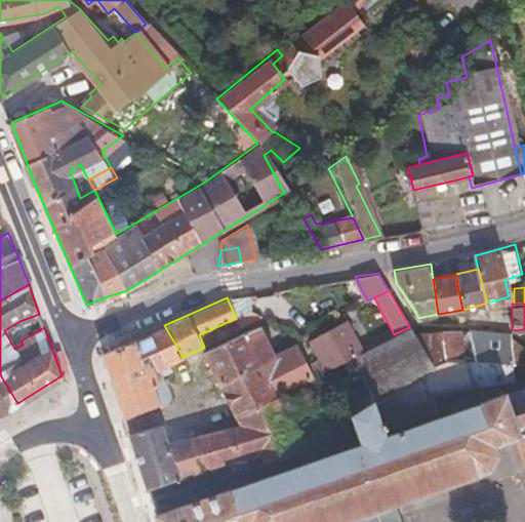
[(252,311),(236,318),(241,329),(259,314),(252,311)]
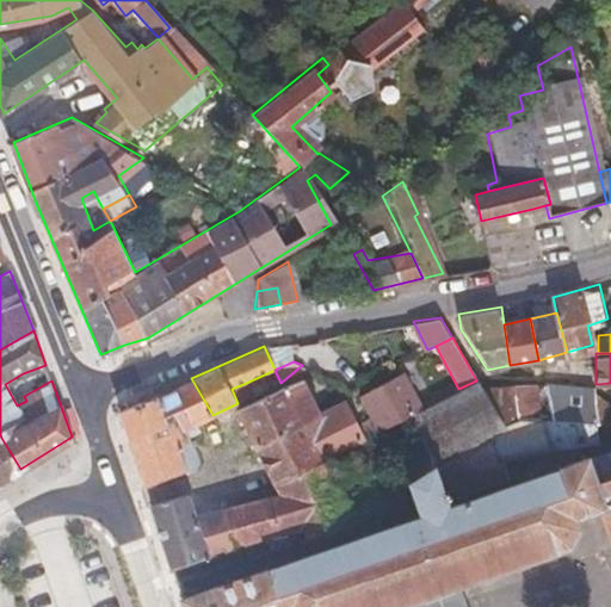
[(326,410),(257,447),(242,456),(248,468),(263,462),(272,481),(347,443),(375,428),(403,415),(418,408),(402,376),(343,402),(338,394),(329,398),(334,406),(326,410)]
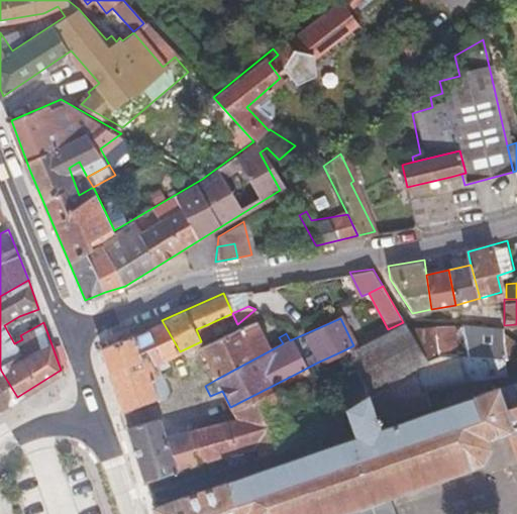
[(162,320),(100,345),(108,370),(149,352),(153,363),(179,350),(162,320)]
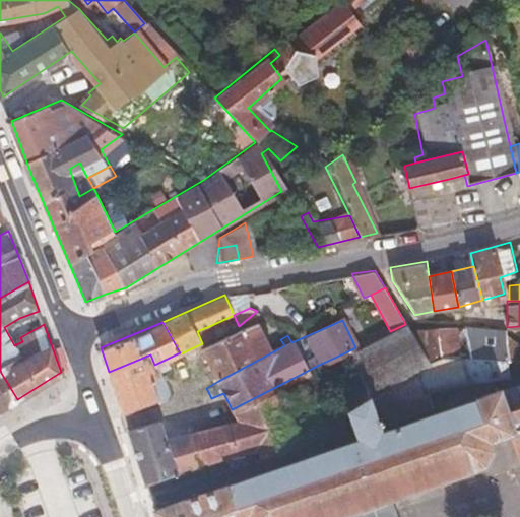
[(355,347),(343,353),(359,379),(371,399),(428,364),(409,332),(405,324),(390,331),(355,347)]
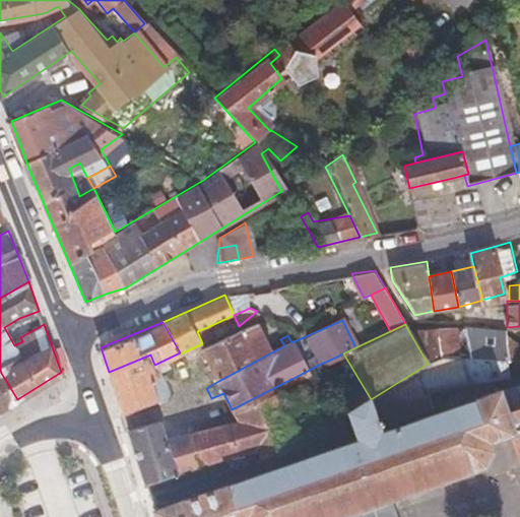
[(462,325),(453,326),(459,358),(468,359),(462,325)]
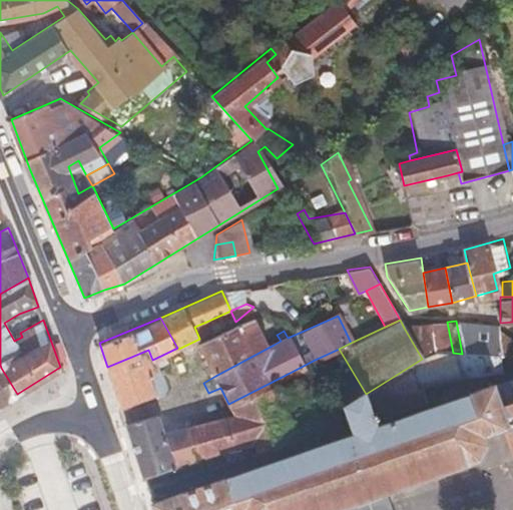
[(456,321),(462,354),(502,358),(506,359),(503,343),(501,335),(499,326),(456,321)]
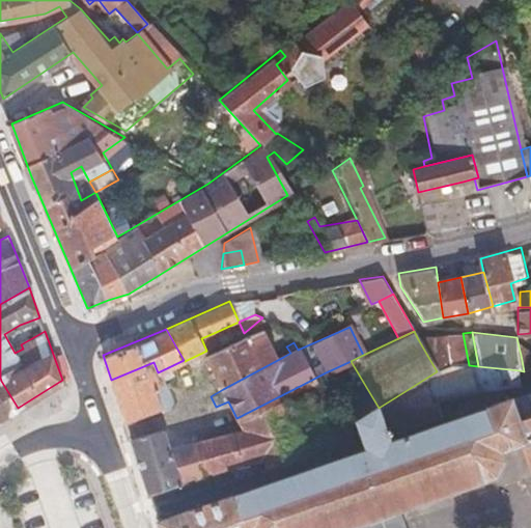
[(214,333),(201,338),(206,351),(219,344),(214,333)]
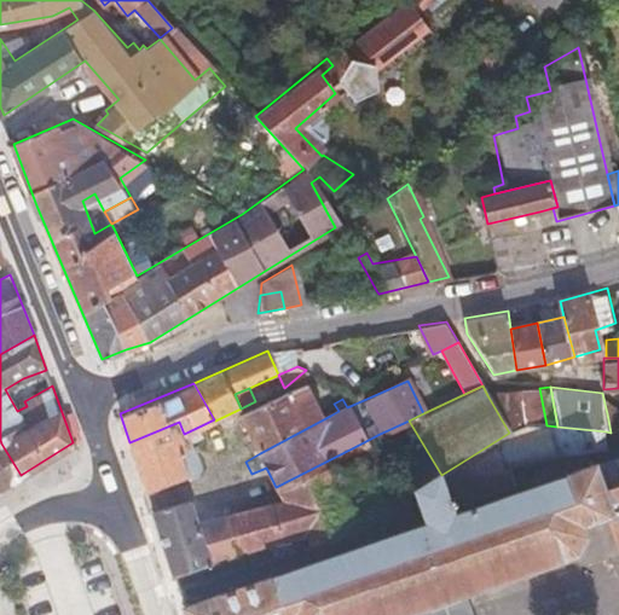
[(241,415),(260,453),(330,416),(325,407),(320,410),(310,388),(241,415)]
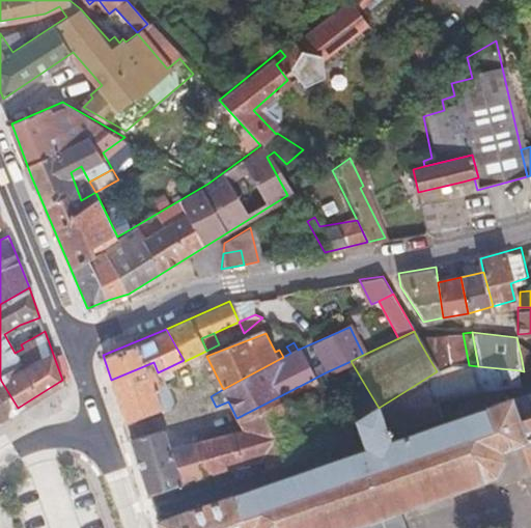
[(445,335),(450,362),(469,365),(463,333),(445,335)]
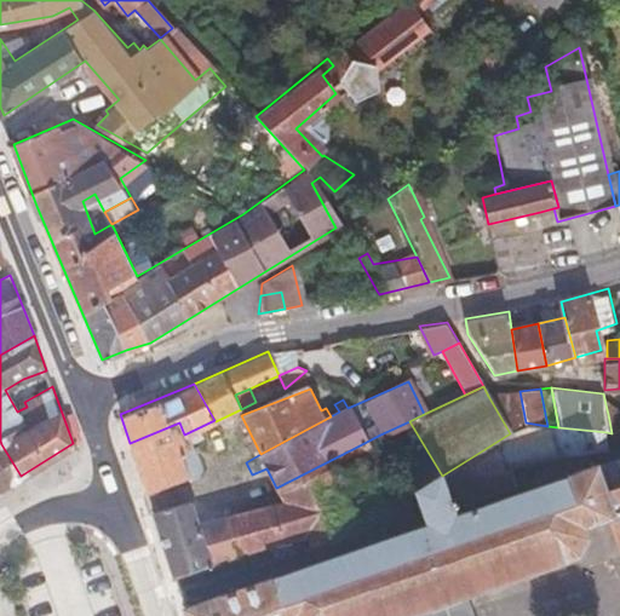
[(488,396),(510,433),(526,422),(520,391),(488,396)]
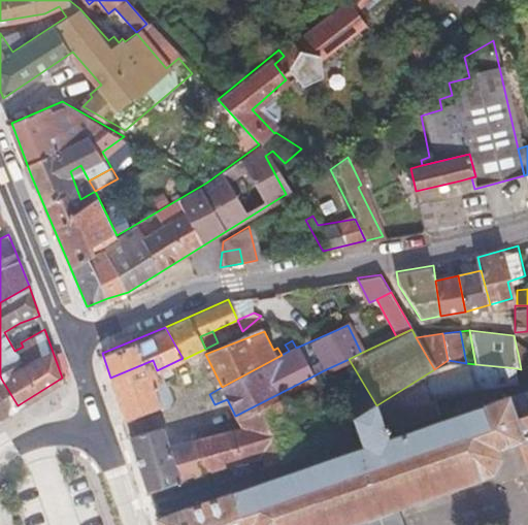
[(518,353),(521,369),(527,369),(527,347),(522,342),(516,345),(518,353)]
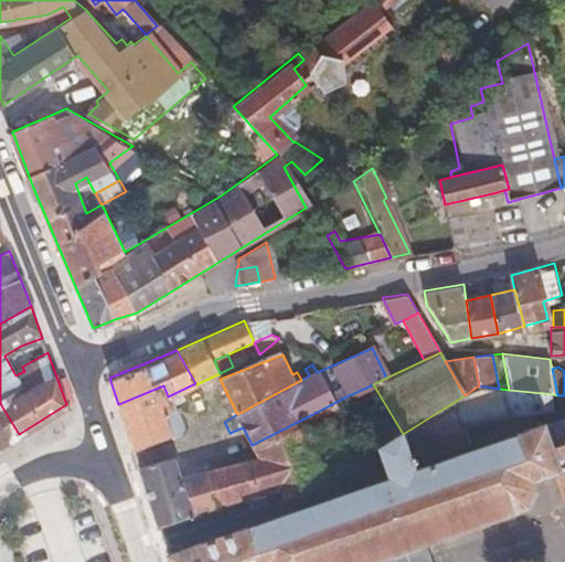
[(297,372),(301,380),(309,375),(305,369),(297,372)]
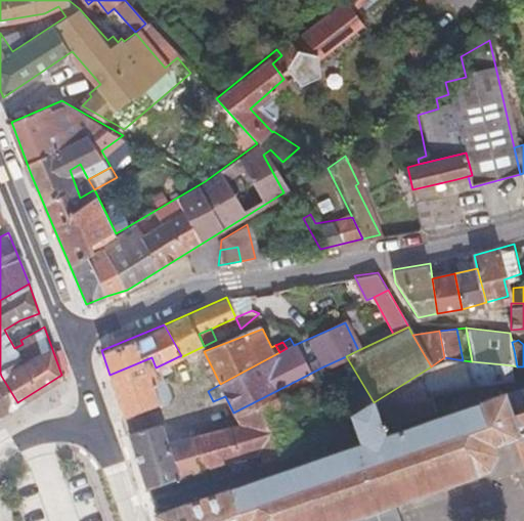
[(110,375),(124,416),(171,399),(156,367),(151,357),(110,375)]
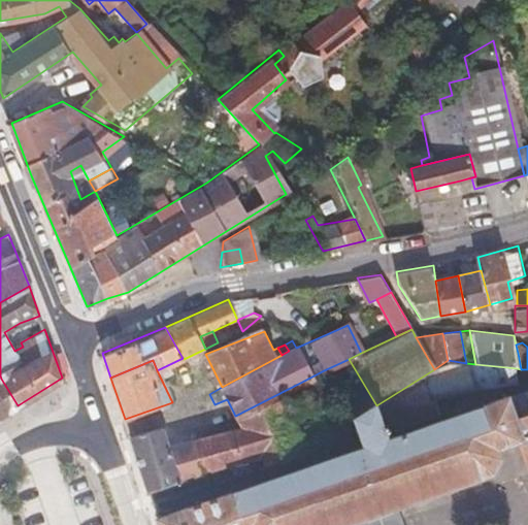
[(520,441),(527,466),(527,392),(388,441),(384,432),(439,413),(434,396),(517,382),(517,368),(475,364),(466,363),(448,360),(434,369),(376,405),(353,420),(359,437),(363,449),(158,520),(159,524),(348,524),(359,521),(367,519),(385,512),(396,507),(494,472),(501,461),(498,450),(520,441)]
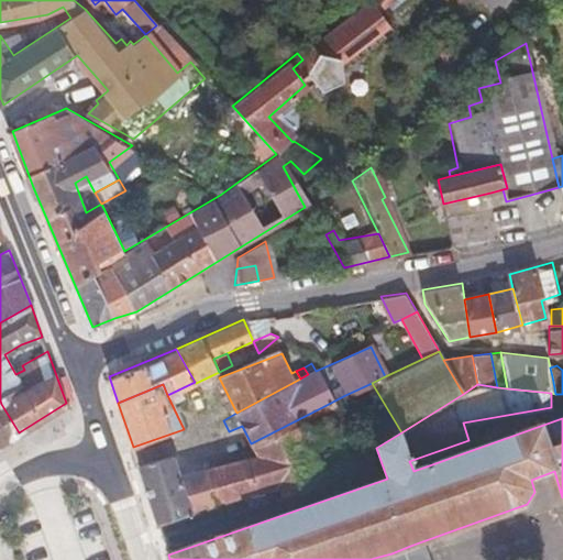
[(255,453),(205,468),(217,500),(211,503),(216,514),(278,491),(284,489),(349,463),(343,451),(315,462),(299,428),(317,417),(350,403),(345,395),(320,408),(251,443),(255,453)]
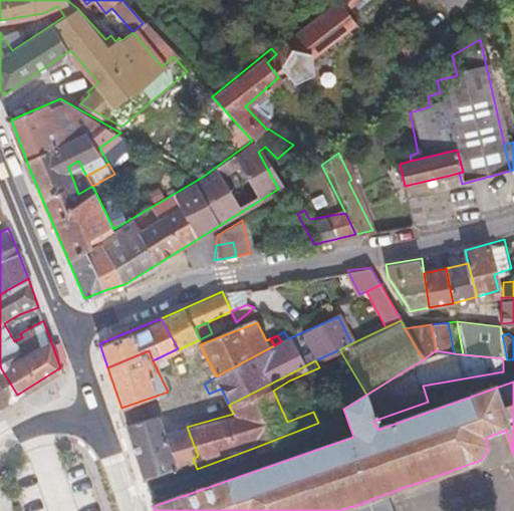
[(0,368),(0,404),(17,395),(1,368),(0,368)]
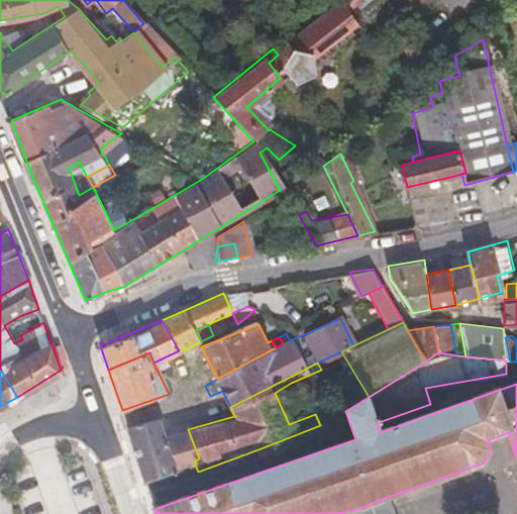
[(334,390),(345,411),(369,397),(356,377),(334,390)]
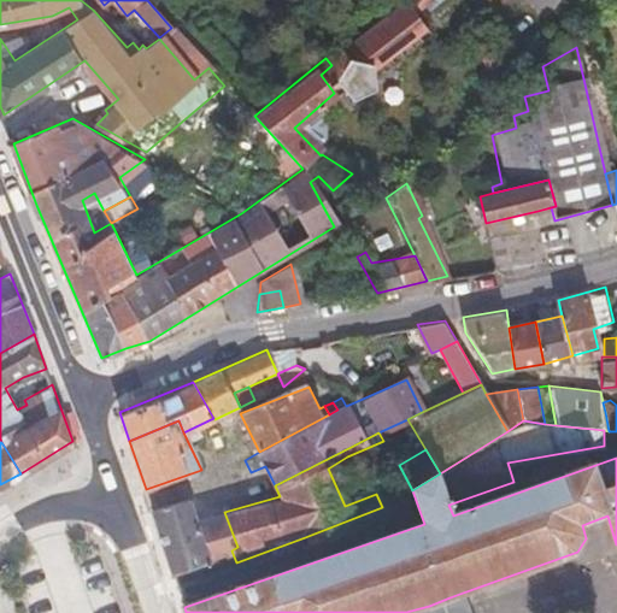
[(382,507),(311,535),(316,548),(419,511),(412,490),(382,507)]
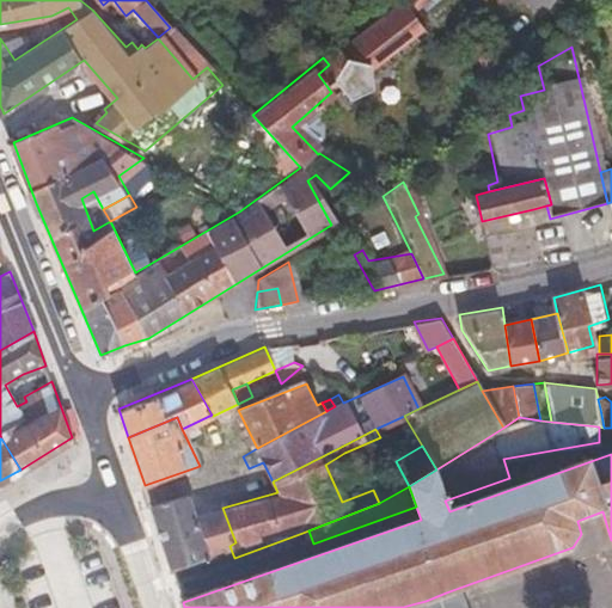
[(151,504),(172,570),(215,552),(230,546),(236,542),(222,508),(196,516),(187,491),(151,504)]
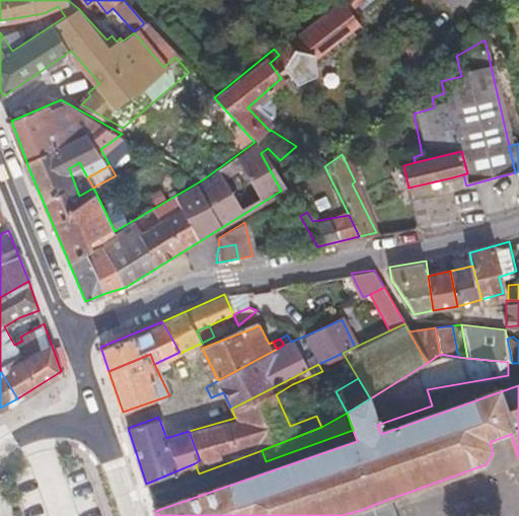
[(182,468),(186,478),(199,473),(195,463),(182,468)]
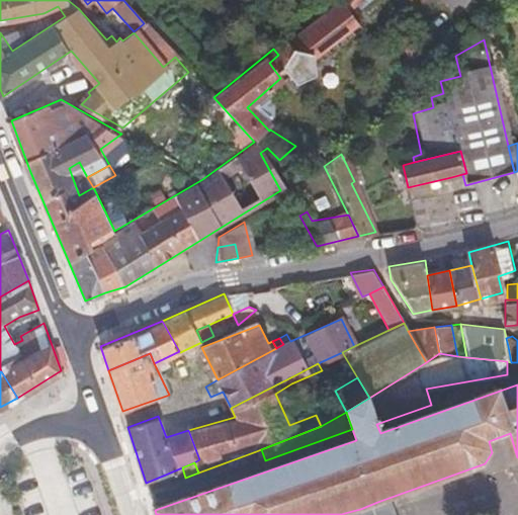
[(389,498),(377,502),(392,507),(389,498)]
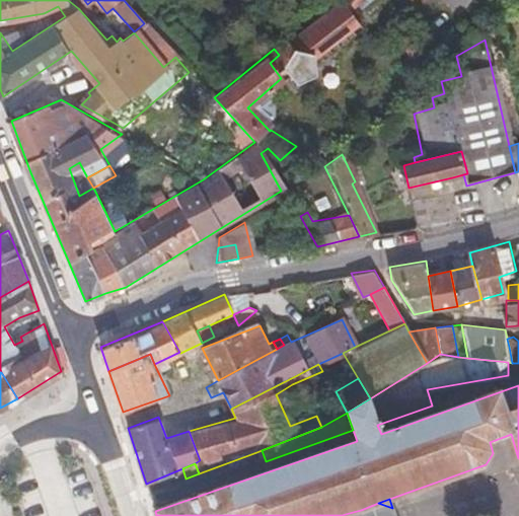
[(357,515),(394,515),(392,508),(378,503),(361,510),(357,515)]
